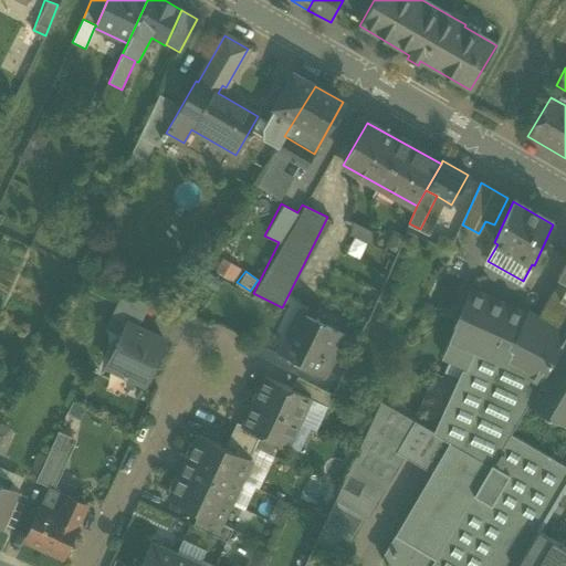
[(413,421),(397,453),(437,475),(384,565),(385,565),(515,565),(537,531),(565,482),(565,464),(511,433),(527,404),(565,336),(527,314),(526,316),(472,292),(442,356),(450,360),(444,371),(461,379),(437,435),(413,421)]
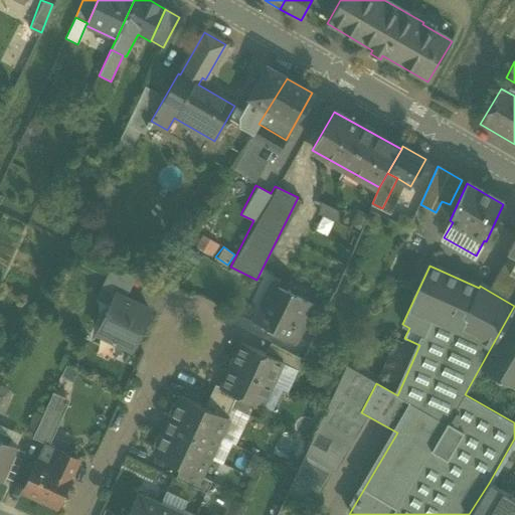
[(117,296),(125,300),(135,278),(112,267),(101,289),(117,296)]
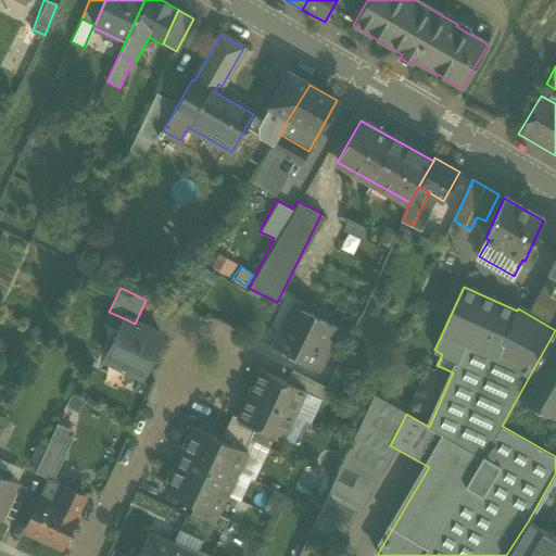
[(338,329),(293,307),(274,348),(318,369),(338,329)]
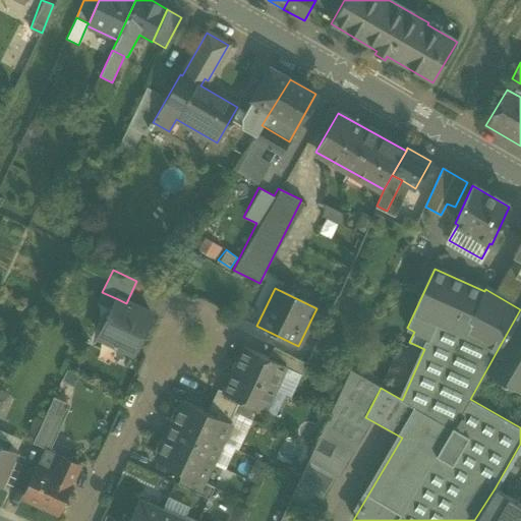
[(132,353),(151,314),(126,303),(118,299),(100,338),(132,353)]
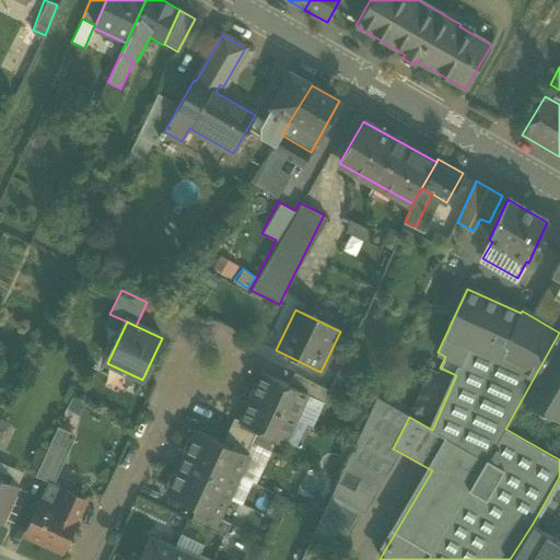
[(559,333),(522,399),(559,420),(559,333)]
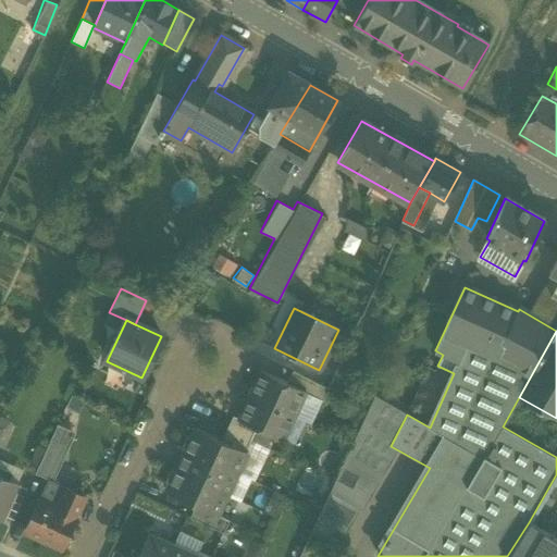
[(287,384),(261,372),(249,396),(294,417),(306,393),(287,384)]
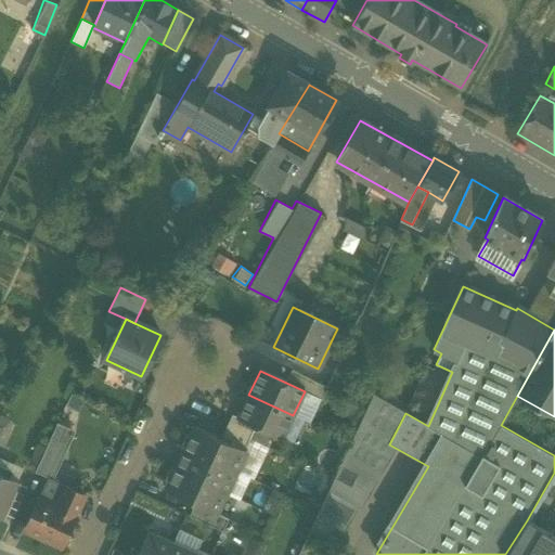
[(286,383),(305,391),(322,399),(327,387),(292,371),(286,383)]
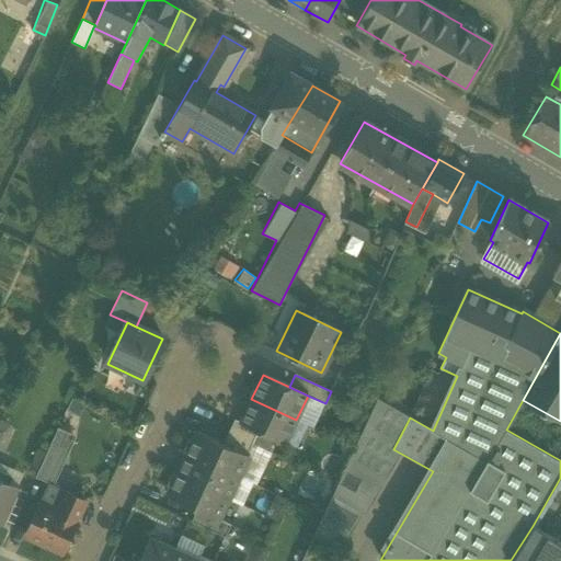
[(296,420),(251,399),(240,423),(259,432),(285,444),(296,420)]
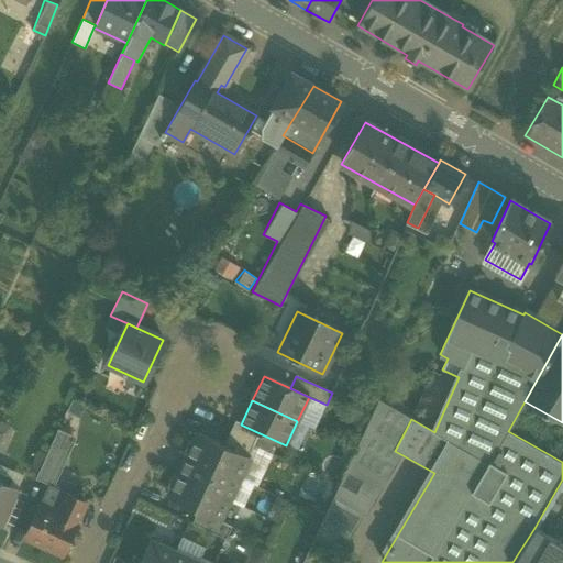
[(81,418),(68,412),(59,431),(73,437),(81,418)]
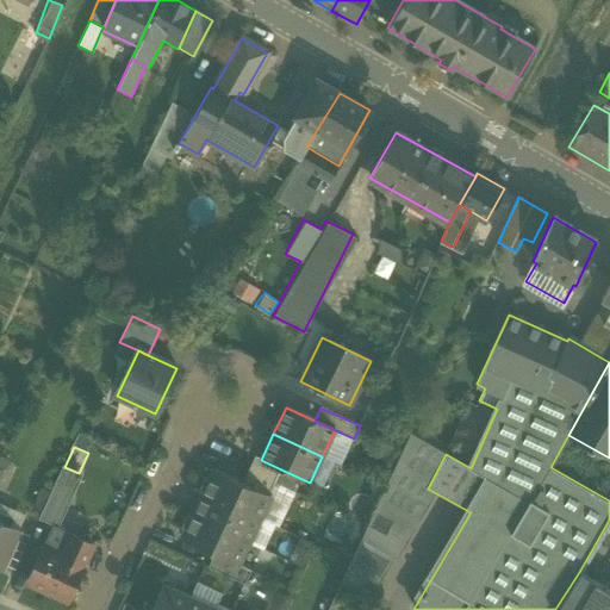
[(249,470),(274,483),(281,470),(261,460),(255,456),(249,470)]
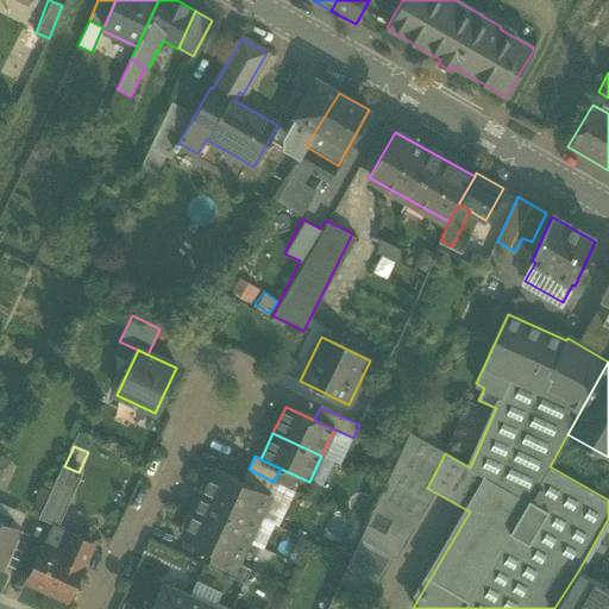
[(63,465),(38,519),(52,525),(57,527),(82,473),(79,472),(64,466),(63,465)]
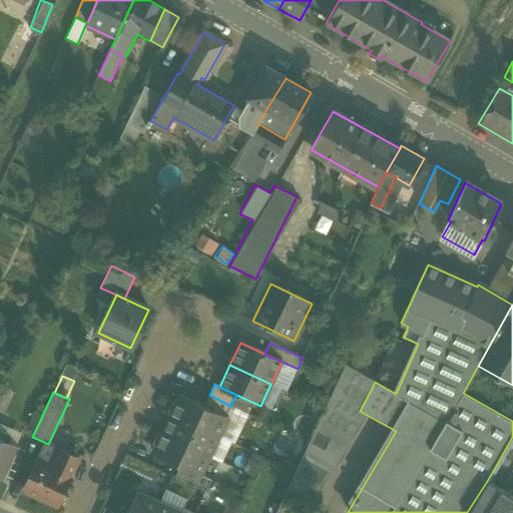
[(203,407),(180,395),(176,403),(172,401),(167,413),(170,415),(217,437),(227,417),(225,417),(203,407)]
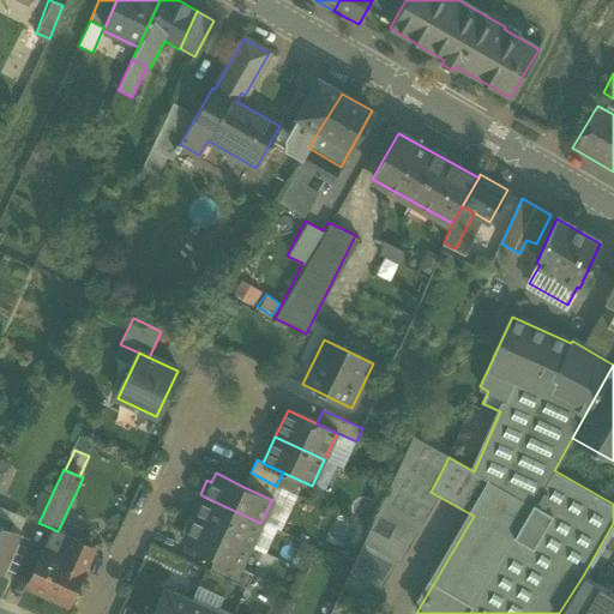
[(244,487),(270,499),(276,486),(251,473),(244,487)]
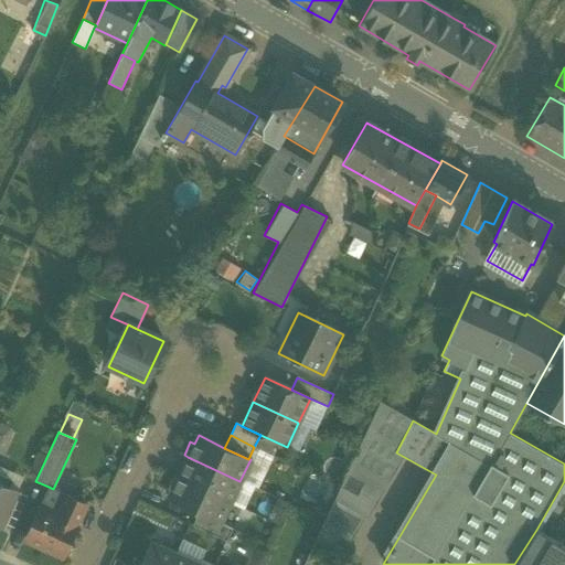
[(240,481),(188,457),(178,478),(230,502),(240,481)]
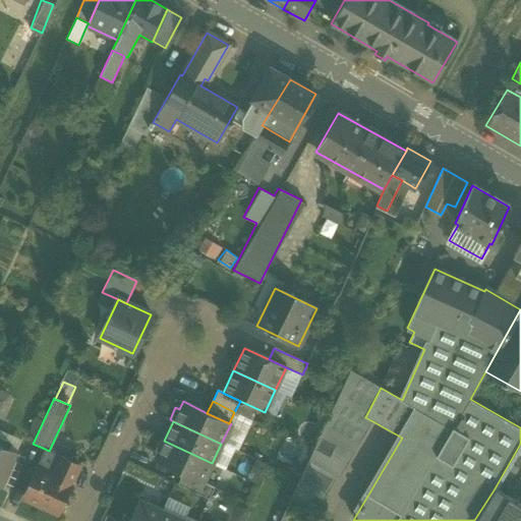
[(212,463),(164,441),(161,440),(155,452),(159,453),(155,461),(182,473),(203,483),(204,481),(212,463)]
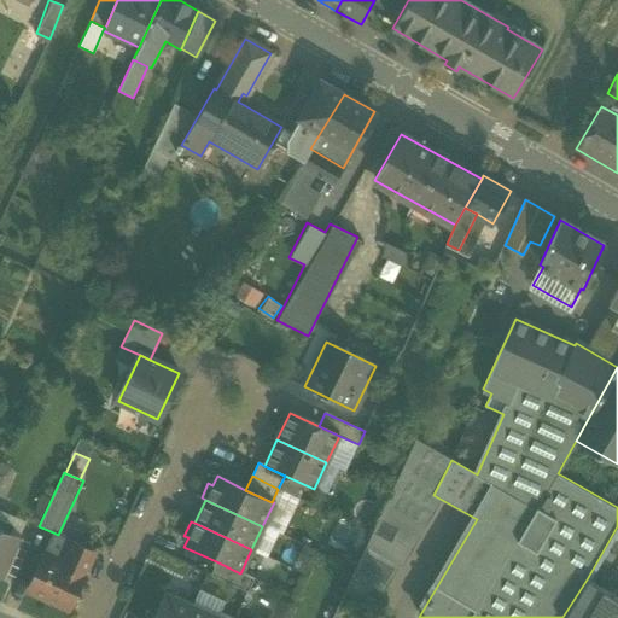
[(18,537),(0,529),(0,576),(1,577),(18,537)]
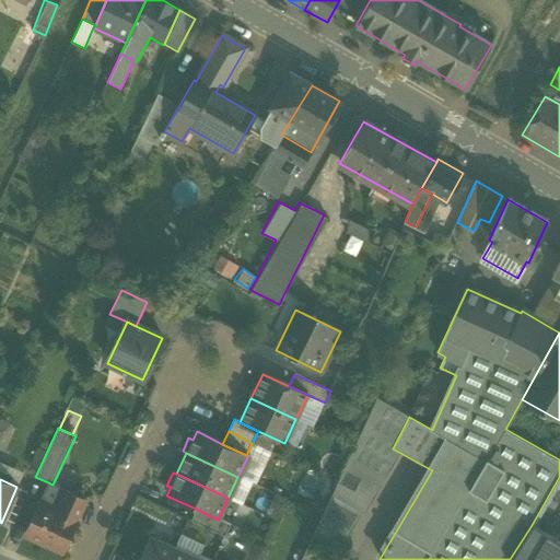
[(53,485),(48,482),(24,536),(63,555),(88,501),(53,485)]
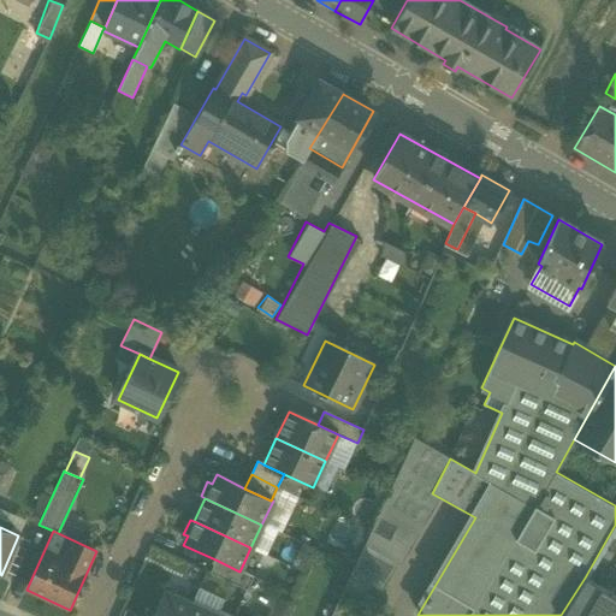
[(240,572),(215,560),(209,573),(247,591),(254,576),(241,569),(240,572)]
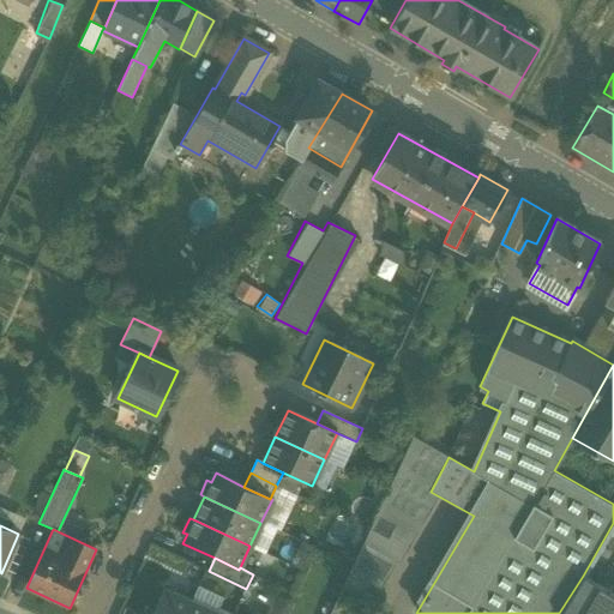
[(613,613),(613,594),(583,576),(559,613),(613,613)]
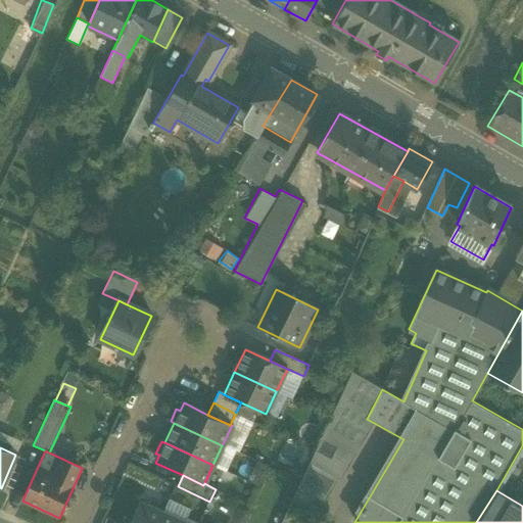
[(156,522),(161,514),(139,503),(129,522),(156,522)]
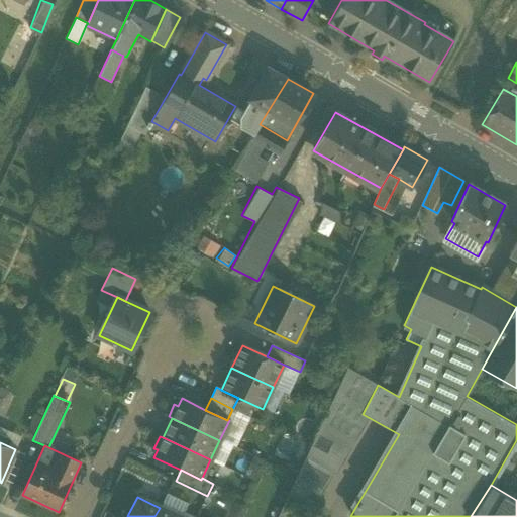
[(180,516),(160,508),(154,516),(180,516)]
